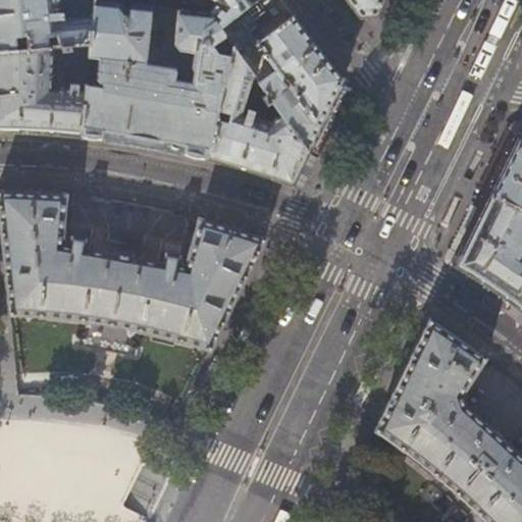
[(0,0),(0,51),(89,43),(92,10),(79,12),(80,17),(60,19),(59,11),(55,11),(54,4),(55,4),(57,4),(57,3),(58,2),(59,1),(58,0),(0,0)]
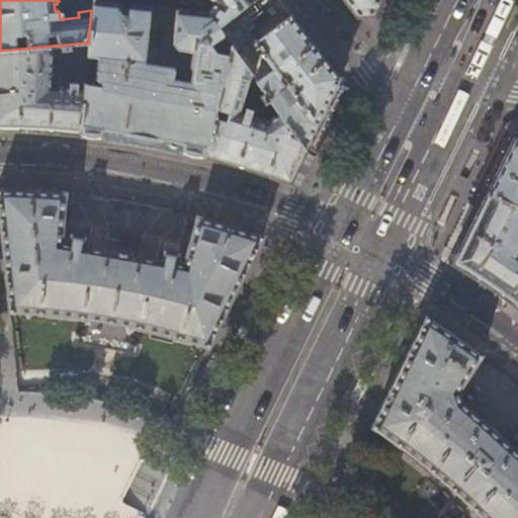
[(190,0),(191,1),(207,11),(218,25),(251,0),(190,0)]
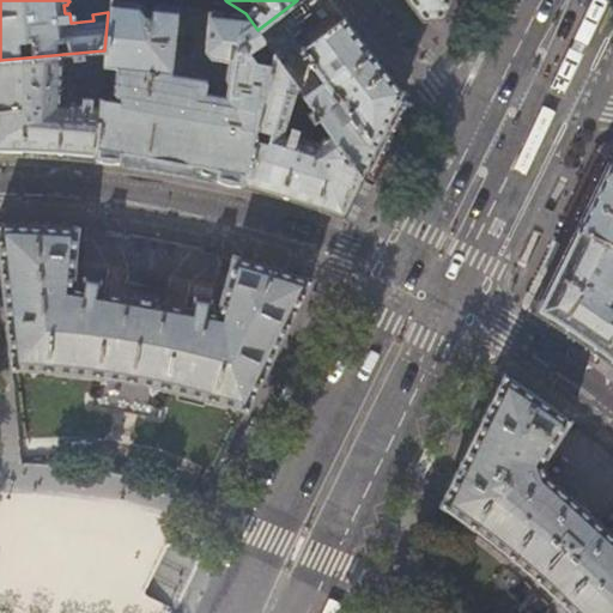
[(339,10),(331,0),(297,0),(258,30),(265,41),(274,55),(359,180),(402,93),(339,10)]
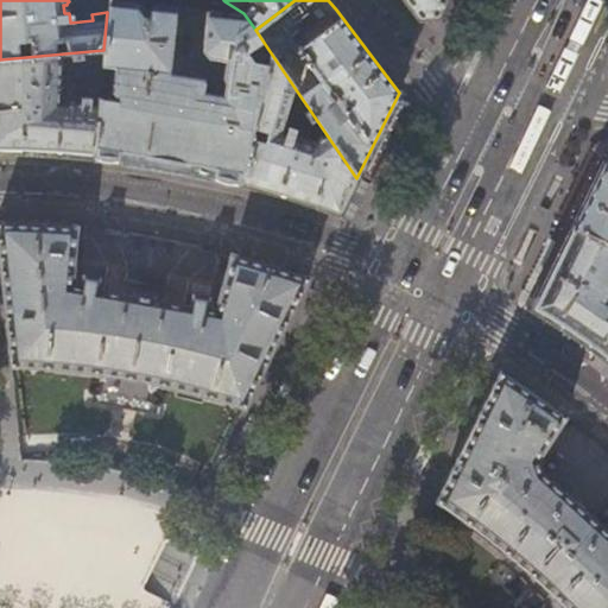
[(403,0),(418,20),(436,18),(442,6),(444,0),(403,0)]
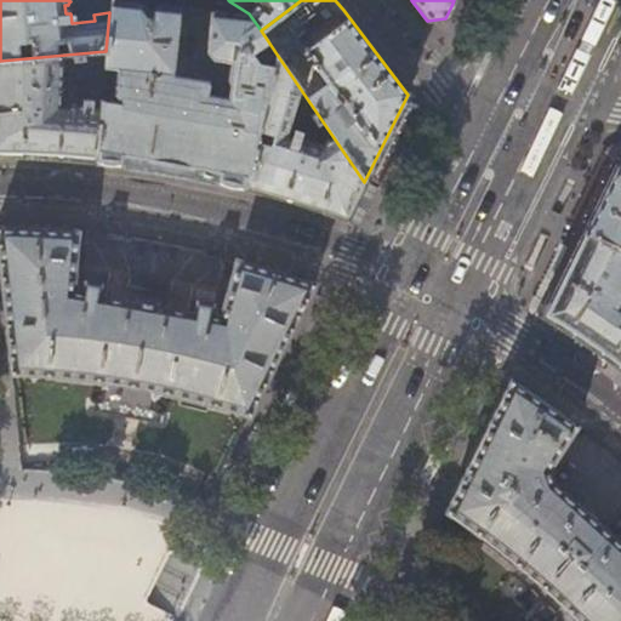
[(465,16),(471,0),(454,0),(451,6),(465,16)]
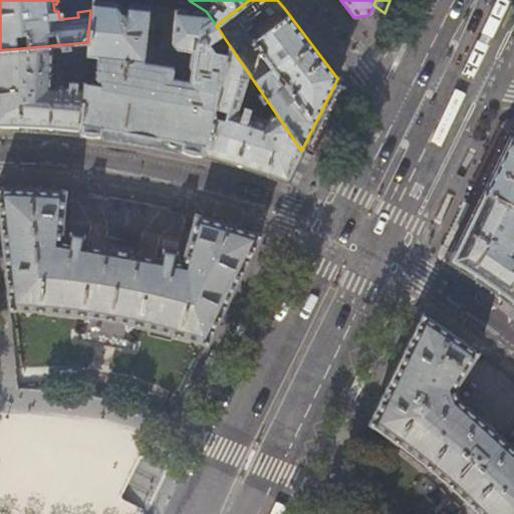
[(90,5),(90,10),(87,42),(85,63),(95,64),(93,82),(96,85),(98,86),(97,92),(82,91),(78,133),(97,135),(121,139),(148,143),(171,148),(202,155),(227,60),(208,55),(208,43),(222,34),(216,25),(206,11),(194,10),(189,14),(184,9),(129,6),(127,6),(126,7),(125,7),(123,9),(122,10),(122,12),(121,13),(119,13),(113,6),(90,5)]
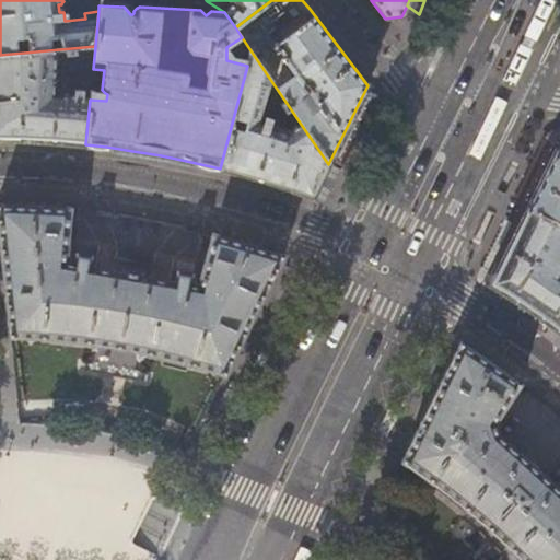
[(93,69),(95,46),(0,55),(0,140),(36,142),(85,144),(90,100),(90,96),(54,94),(55,72),(82,74),(82,69),(93,70),(93,69)]
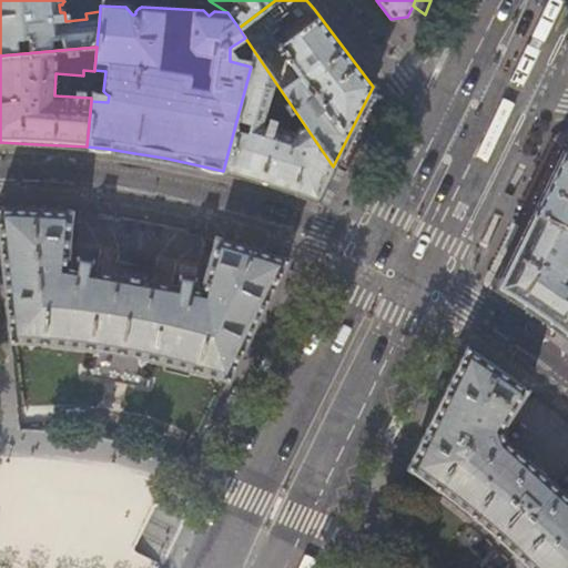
[(254,51),(251,67),(223,171),(244,176),(271,184),(297,193),(316,200),(332,166),(333,166),(254,51)]
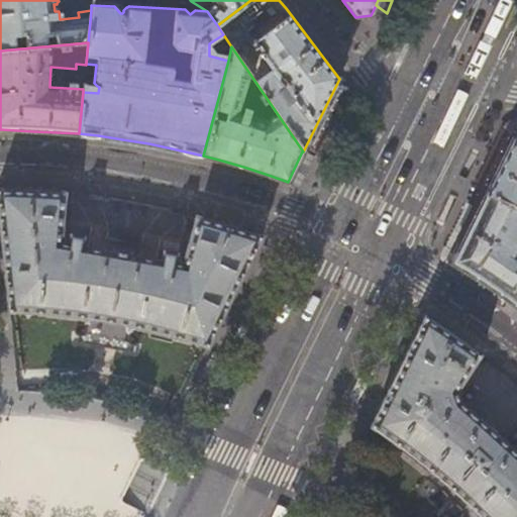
[(316,157),(348,91),(339,79),(303,151),(316,157)]
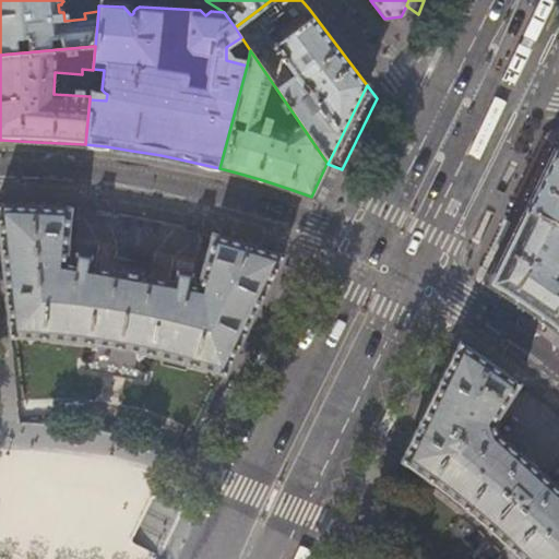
[(558,145),(554,149),(552,150),(545,167),(524,207),(524,209),(558,225),(558,145)]
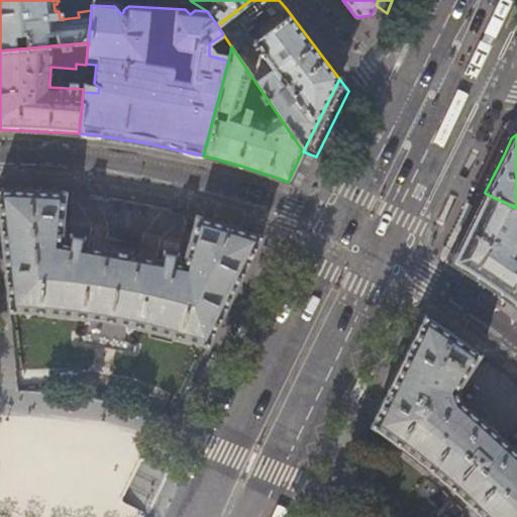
[(299,186),(316,157),(303,151),(302,151),(288,182),(299,186)]
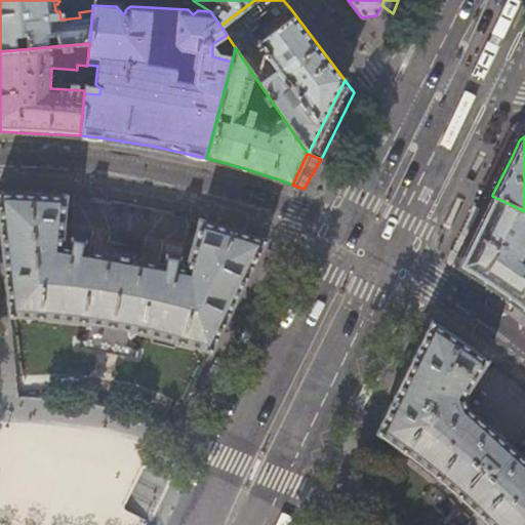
[(137,339),(138,332),(206,351),(206,352),(210,353),(211,353),(213,348),(212,348),(215,341),(216,341),(218,336),(217,336),(223,327),(224,327),(226,322),(225,322),(228,316),(229,316),(231,312),(231,311),(236,300),(245,280),(246,281),(248,276),(248,275),(250,270),(251,270),(253,265),(257,254),(258,255),(260,250),(259,250),(263,244),(264,244),(267,240),(261,238),(260,239),(247,234),(233,230),(218,225),(203,220),(203,219),(198,218),(197,224),(198,225),(187,269),(177,267),(179,258),(166,255),(165,265),(82,250),(83,240),(71,238),(69,248),(59,246),(65,200),(66,201),(67,195),(61,195),(46,194),(31,193),(16,193),(1,192),(1,191),(0,191),(0,227),(0,232),(0,231),(0,236),(1,237),(3,256),(4,271),(3,271),(4,276),(5,276),(6,283),(5,283),(5,288),(6,288),(7,298),(6,298),(7,304),(8,305),(8,311),(7,311),(8,317),(9,317),(13,317),(13,316),(83,322),(81,329),(80,329),(79,329),(78,330),(77,330),(76,331),(75,332),(74,333),(74,334),(74,335),(74,336),(74,338),(75,339),(75,340),(76,341),(77,341),(78,342),(79,342),(78,349),(133,359),(134,353),(135,353),(137,353),(138,352),(139,352),(140,351),(140,350),(142,349),(142,348),(143,347),(143,346),(142,344),(142,342),(140,341),(140,340),(139,340),(138,339),(137,339)]
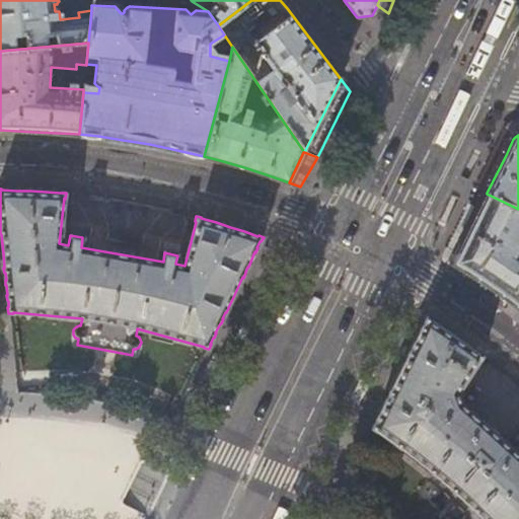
[(518,209),(487,194),(470,225),(452,263),(495,291),(510,301),(518,307),(518,209)]
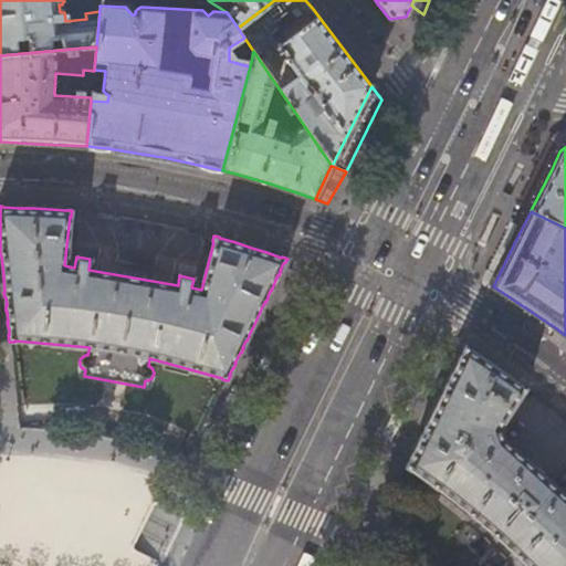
[(499,429),(524,388),(502,373),(482,358),(464,346),(435,407),(406,467),(429,483),(458,506),(483,528),(507,549),(523,565),(565,565),(565,495),(503,439),(499,429)]
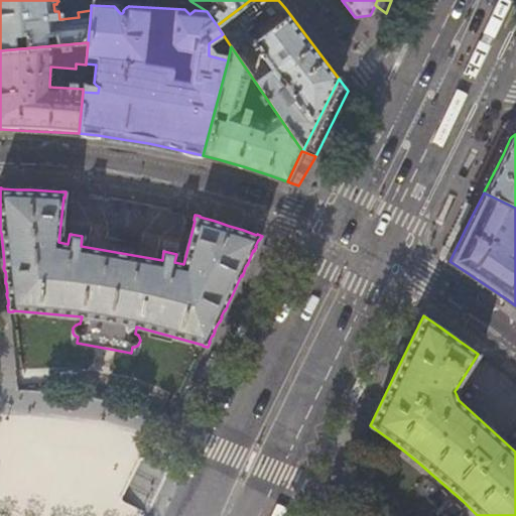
[(238,325),(234,336),(234,339),(236,340),(238,341),(241,341),(243,340),(248,331),(248,329),(247,326),(245,324),(242,323),(238,325)]
